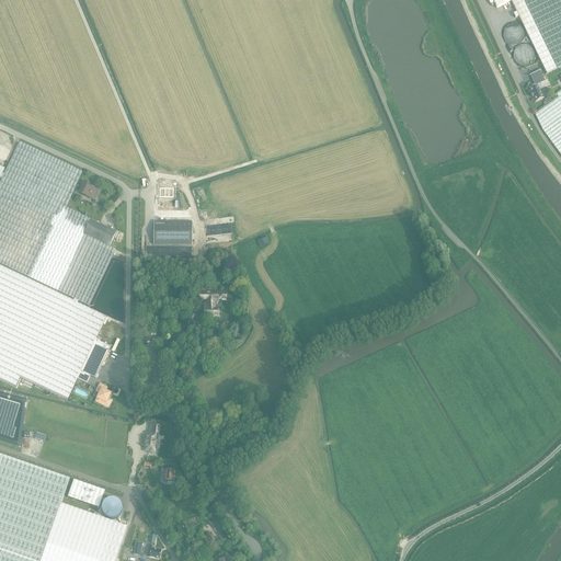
[(560,0),(492,0),(496,9),(511,1),(540,61),(547,75),(560,66),(560,0)]
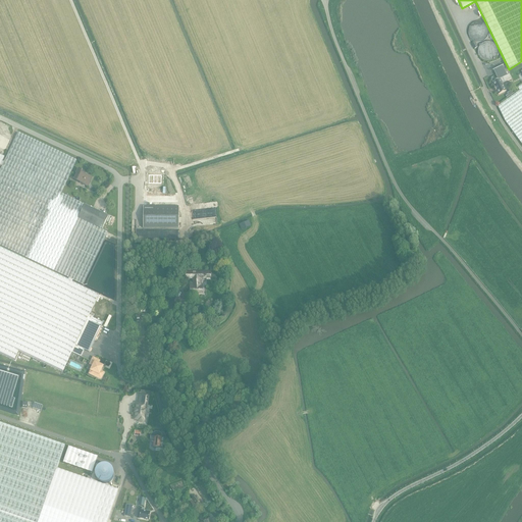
[(486,35),(487,33),(487,30),(486,28),(485,25),(483,23),(481,22),(479,22),(476,22),(474,23),(472,24),(470,27),(469,29),(469,31),(469,34),(469,36),(471,38),(472,40),(475,41),(477,41),(479,41),(482,40),(484,39),(485,37),(486,35)]
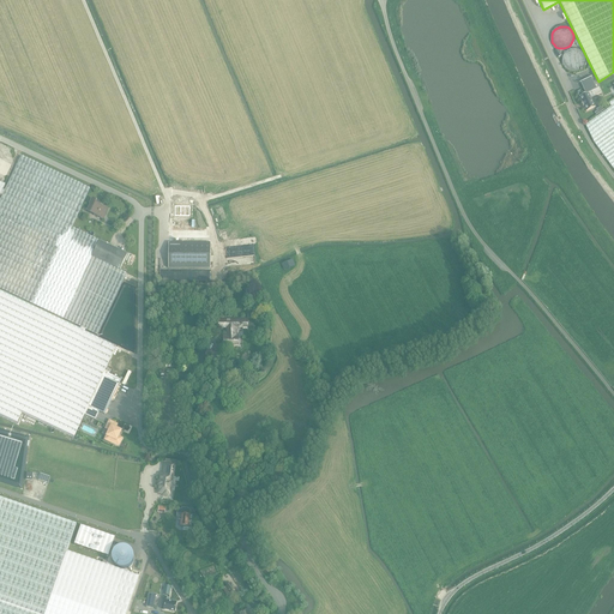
[(584,64),(584,60),(584,58),(583,55),(582,53),(579,50),(577,49),(575,49),(571,49),(569,50),(566,52),(565,54),(563,56),(563,59),(563,62),(564,65),(565,67),(567,68),(570,71),(573,71),(576,71),(578,70),(581,68),(583,66),(584,64)]
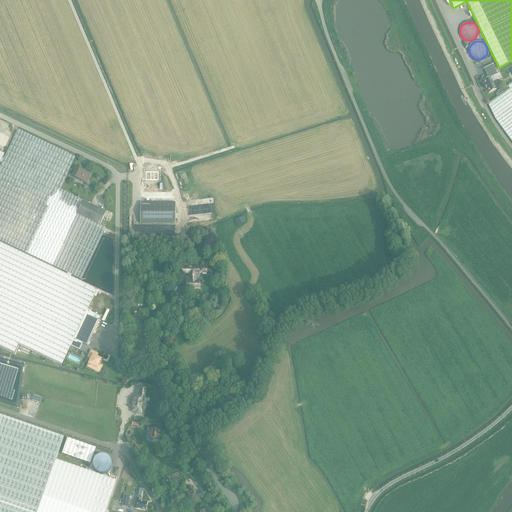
[(486,77),(482,79),(483,81),(485,85),(484,85),(486,89),(487,89),(489,93),(496,89),(492,82),(502,77),(499,73),(497,74),(492,65),(485,68),(489,75),(490,74),(491,77),(490,78),(490,77),(487,79),(486,77)]
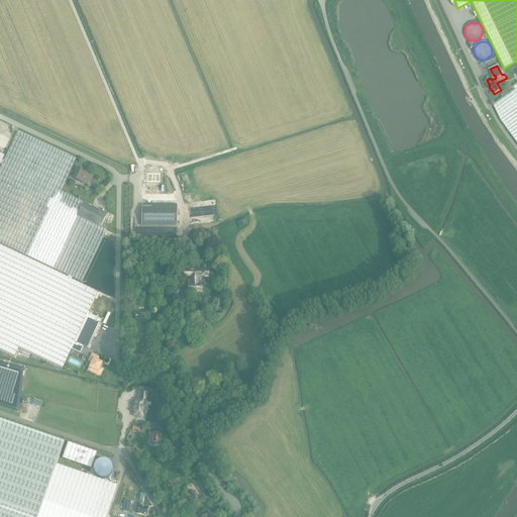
[(516,84),(513,87),(515,90),(493,105),(500,120),(516,142),(516,84)]
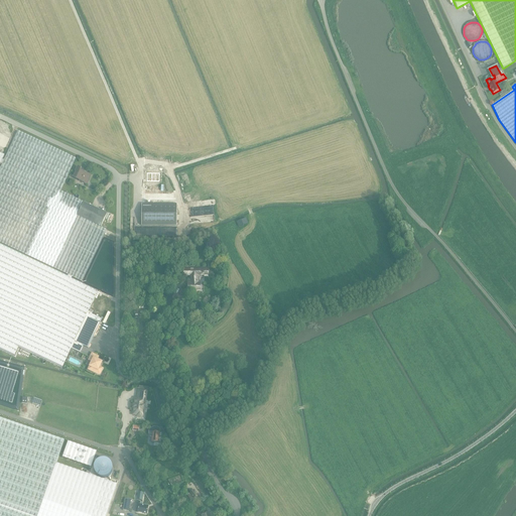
[(106,230),(101,228),(77,216),(84,203),(60,191),(76,159),(17,131),(0,167),(0,243),(26,256),(82,282),(106,230)]
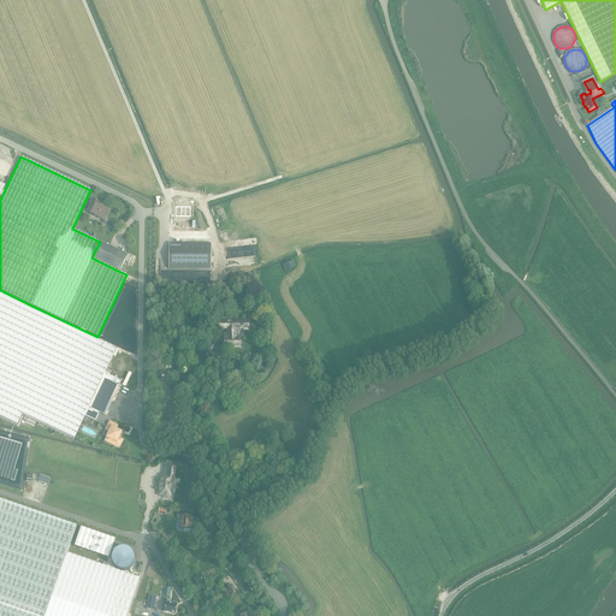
[(106,215),(108,211),(95,203),(96,201),(93,200),(90,205),(88,212),(94,214),(94,215),(102,219),(105,214),(106,215)]
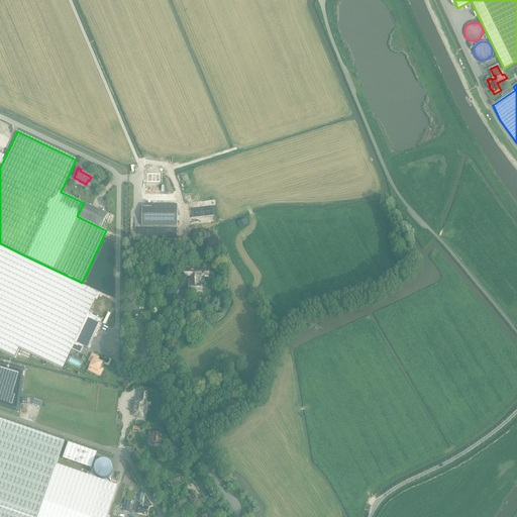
[(148,173),(147,181),(161,181),(161,173),(148,173)]
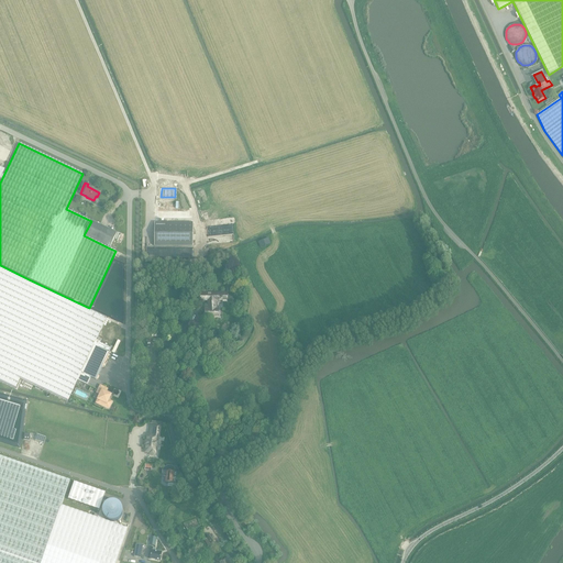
[(117,233),(91,221),(84,235),(110,249),(117,233)]
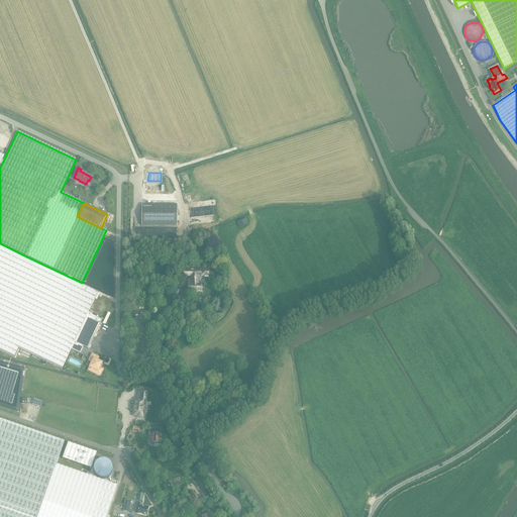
[(177,226),(178,206),(142,205),(141,226),(177,226)]
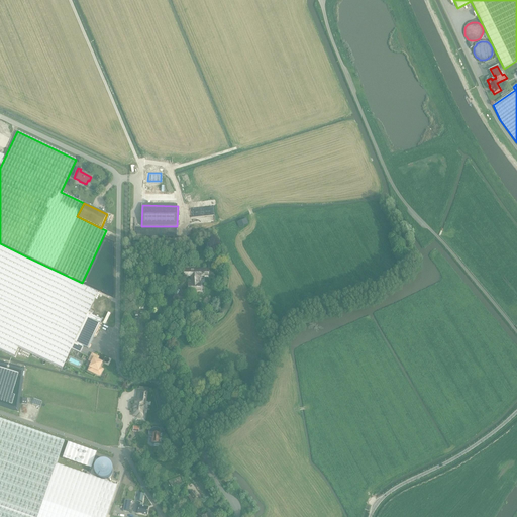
[(71,349),(72,349),(89,313),(88,313),(91,308),(98,293),(0,246),(0,350),(13,357),(18,348),(62,369),(71,349)]
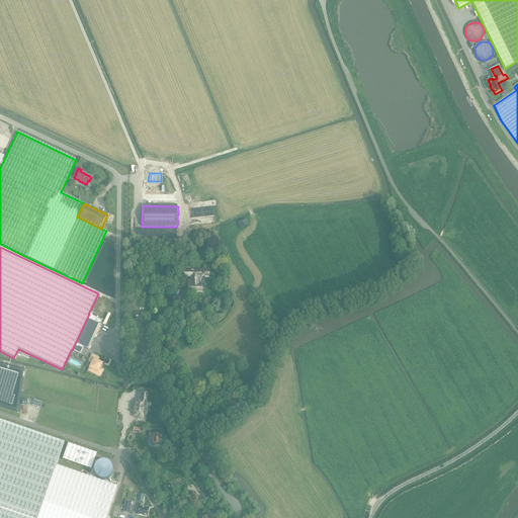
[(198,276),(209,276),(209,269),(184,269),(184,276),(191,276),(191,284),(189,284),(189,291),(201,291),(201,284),(198,284),(198,276)]
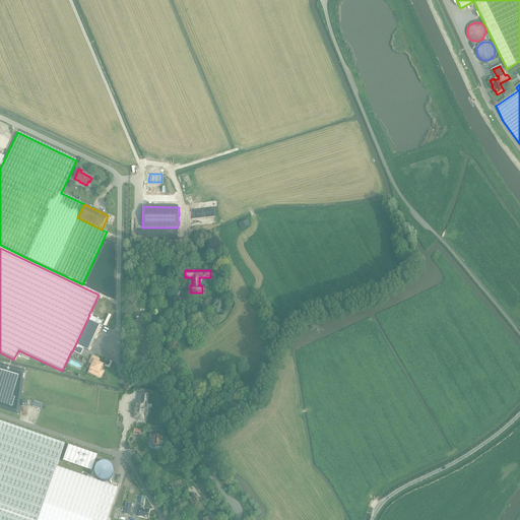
[(99,295),(91,310),(100,314),(107,299),(99,295)]
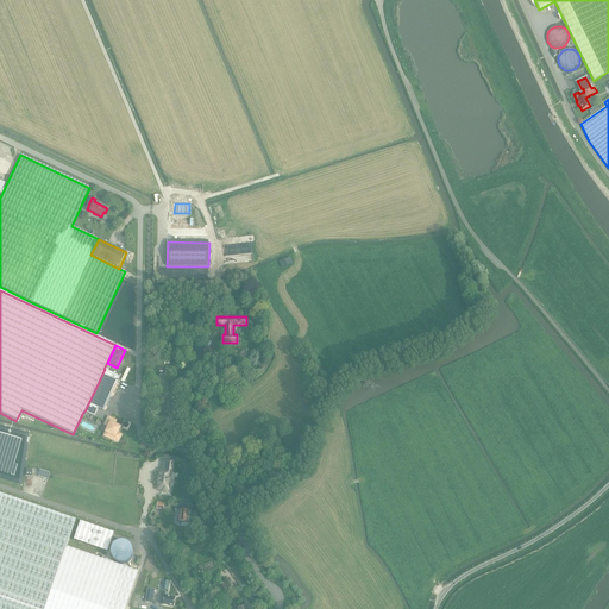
[(120,376),(105,369),(85,412),(94,416),(99,408),(104,410),(104,412),(120,376)]
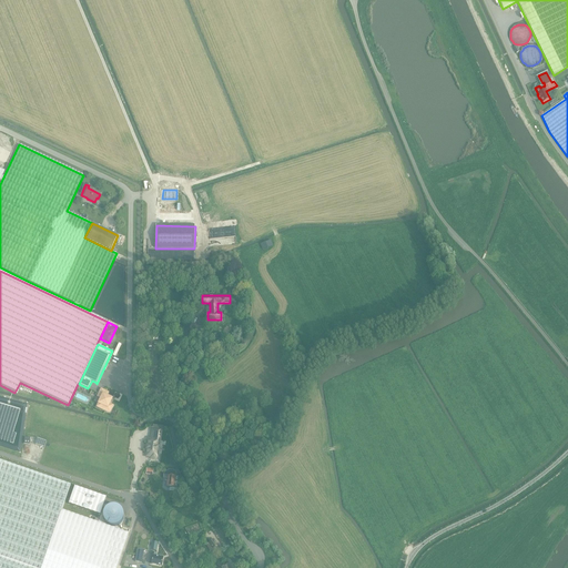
[(101,389),(98,396),(101,398),(99,403),(104,406),(102,409),(110,413),(112,406),(109,404),(111,401),(110,401),(110,398),(107,396),(108,393),(101,389)]
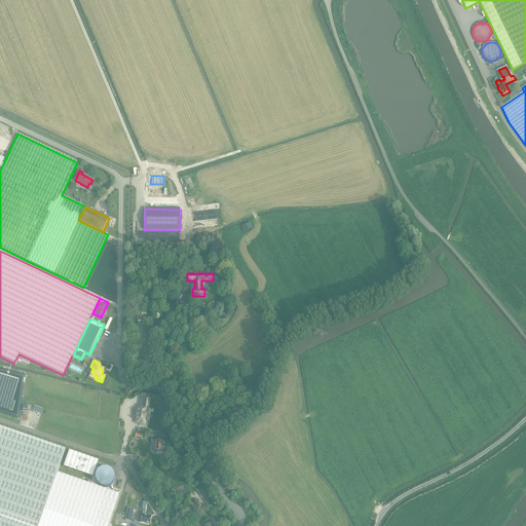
[(143,398),(136,397),(136,401),(135,405),(133,405),(130,421),(135,421),(134,422),(138,423),(139,422),(140,416),(141,416),(142,412),(141,412),(143,398)]
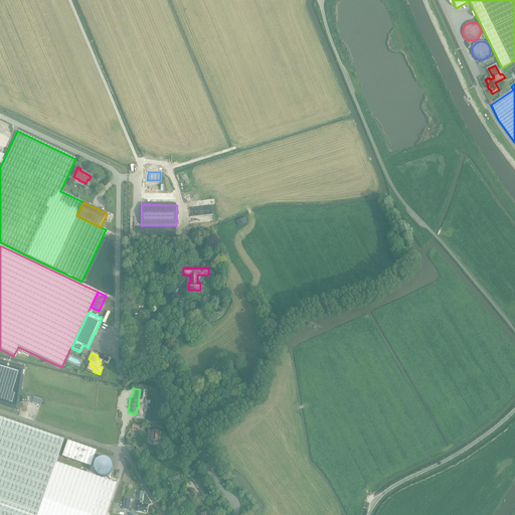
[(106,514),(117,484),(56,463),(64,440),(0,417),(0,514),(106,514)]
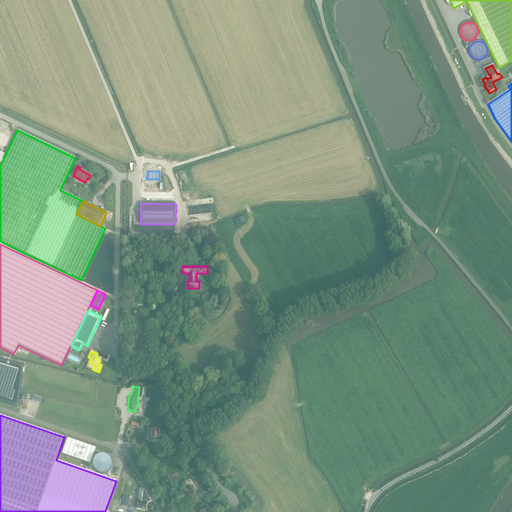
[(152,425),(148,424),(147,431),(149,431),(149,433),(151,434),(150,438),(157,439),(159,429),(158,429),(159,426),(156,426),(157,424),(152,423),(152,425)]
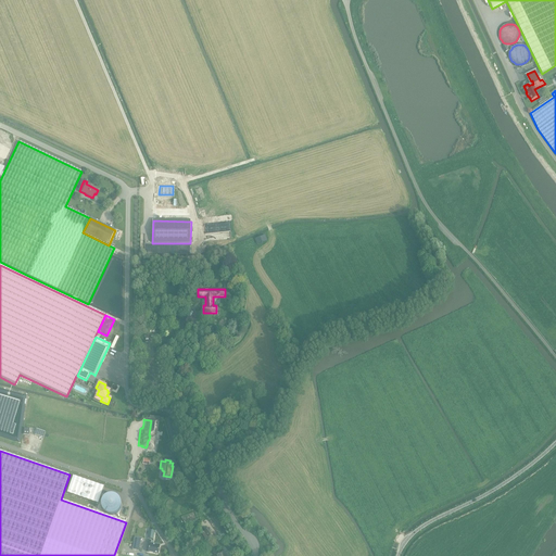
[(73,477),(67,493),(98,504),(104,488),(73,477)]
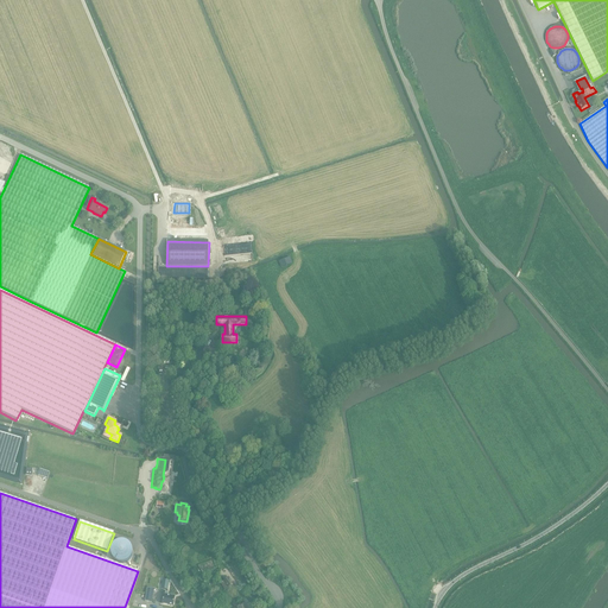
[(229,589),(234,587),(228,578),(223,581),(229,589)]
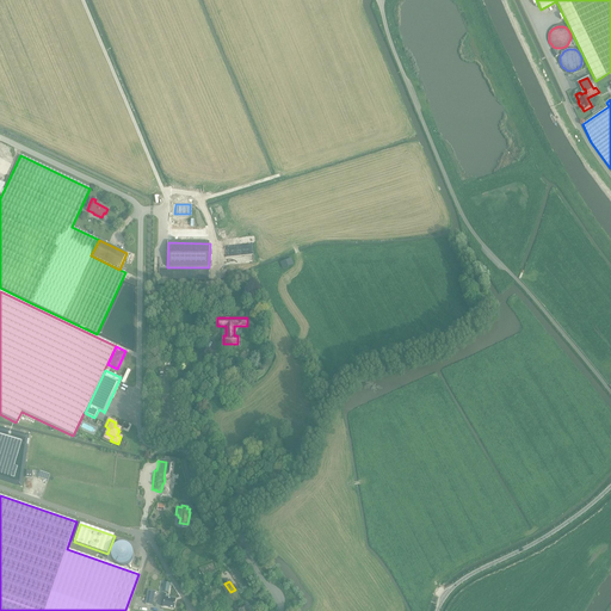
[(155,592),(149,591),(146,604),(153,605),(155,592)]
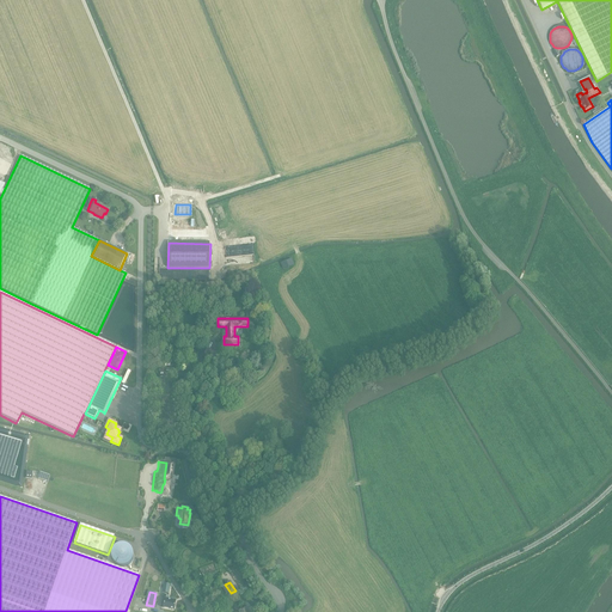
[(175,610),(176,601),(169,600),(169,595),(165,595),(164,600),(165,600),(164,607),(175,610)]
